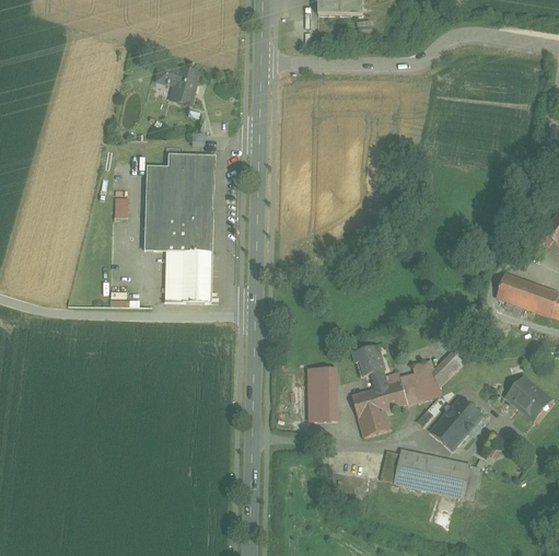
[(317,0),(317,18),(360,19),(360,0),(317,0)]
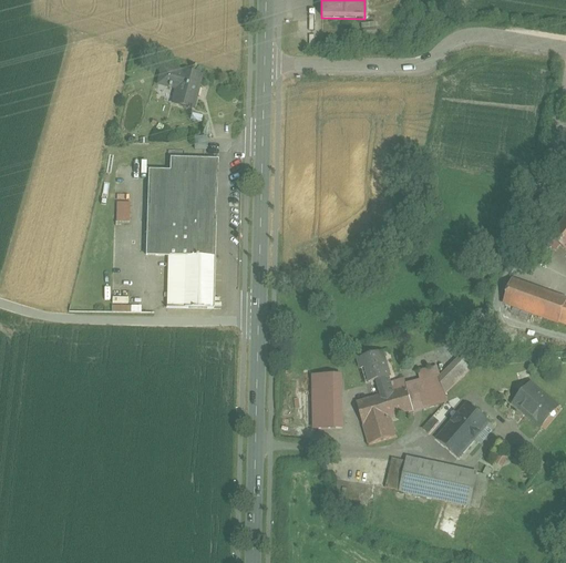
[(201,73),(164,63),(160,80),(177,84),(173,101),(192,105),(201,73)]
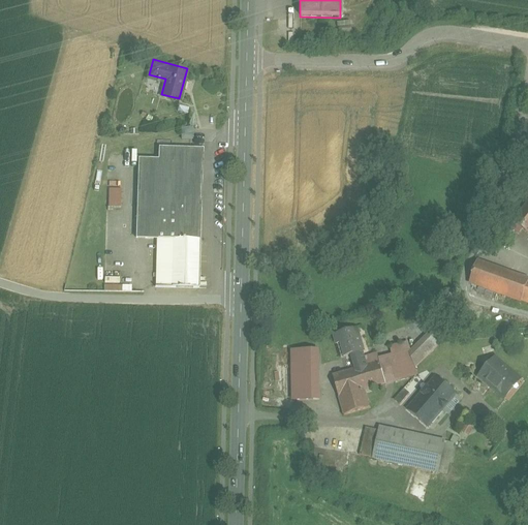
[(194,146),(157,145),(157,156),(136,156),(135,230),(157,230),(157,278),(155,278),(155,280),(199,279),(199,278),(197,278),(197,192),(193,192),(194,146)]
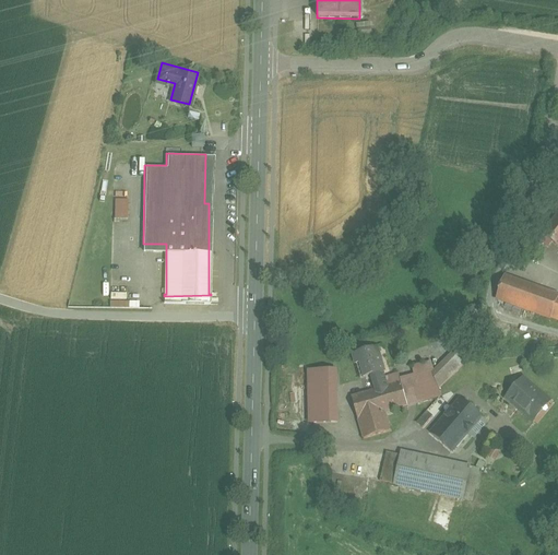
[(129,196),(115,196),(115,214),(128,214),(129,196)]
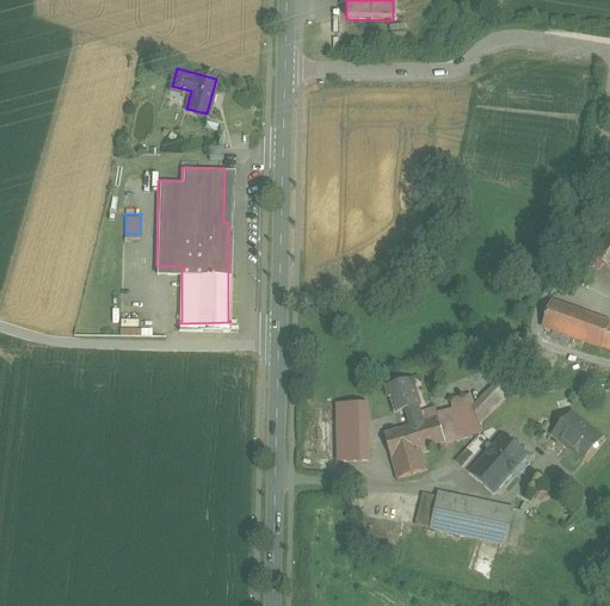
[(609,229),(592,252),(609,265),(609,229)]
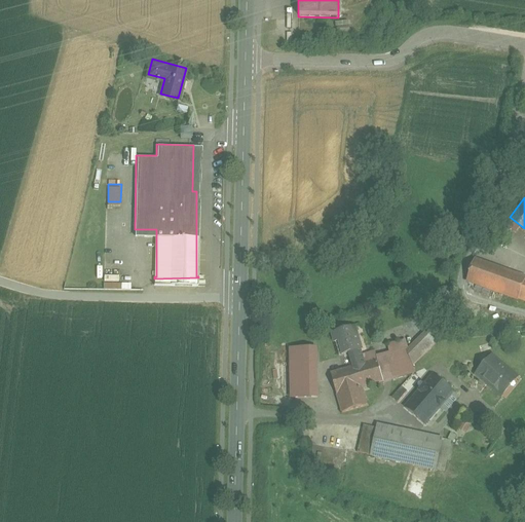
[(524,274),(475,257),(467,277),(518,296),(524,275),(524,274)]
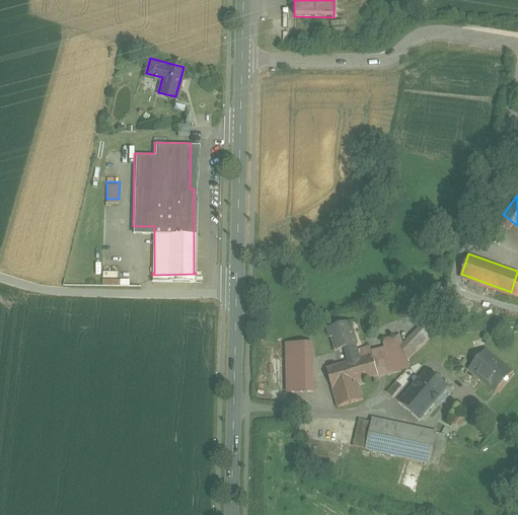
[(446,278),(432,281),(434,292),(448,289),(446,278)]
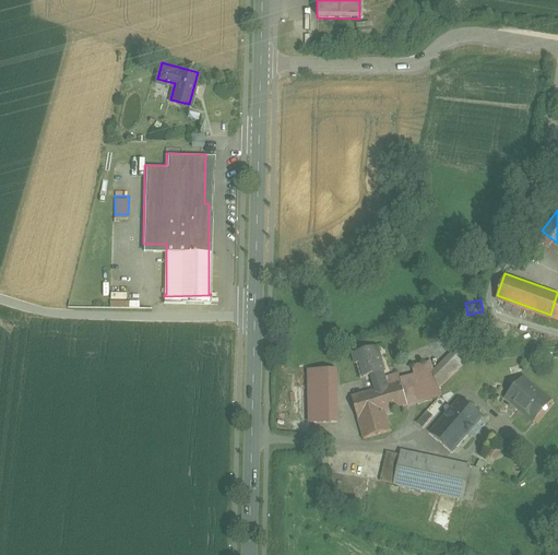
[(377,344),(353,351),(356,361),(360,359),(365,374),(371,372),(376,387),(387,384),(383,375),(382,368),(383,368),(377,344)]
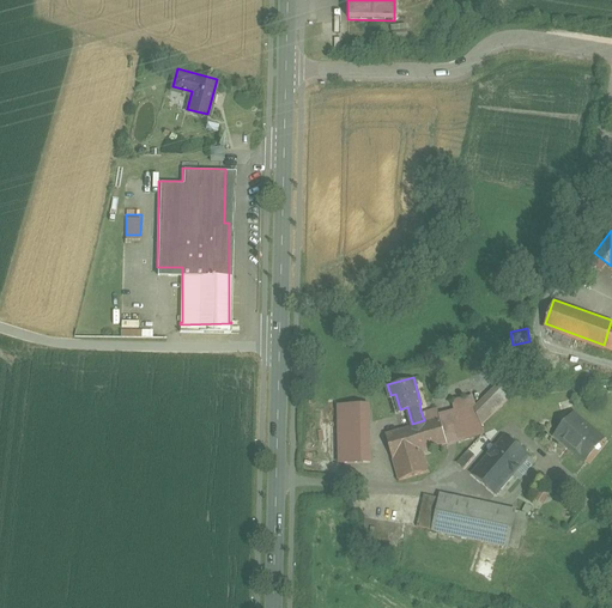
[(509,393),(497,381),(473,403),(479,424),(509,393)]
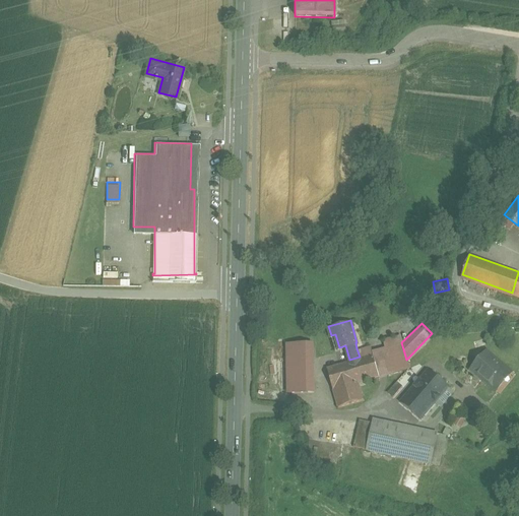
[(384,346),(373,349),(380,373),(408,365),(406,360),(401,342),(399,333),(382,338),(384,346)]
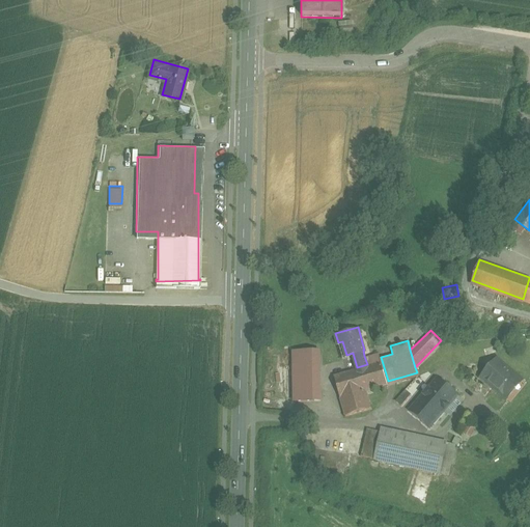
[(313,349),(294,349),(294,397),(314,397),(313,349)]
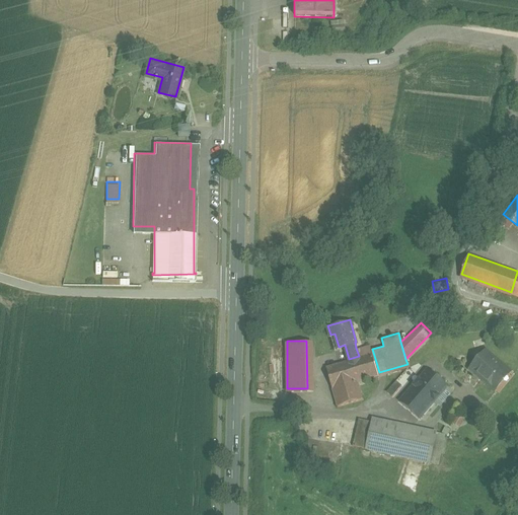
[(370,344),(356,348),(359,356),(372,352),(370,344)]
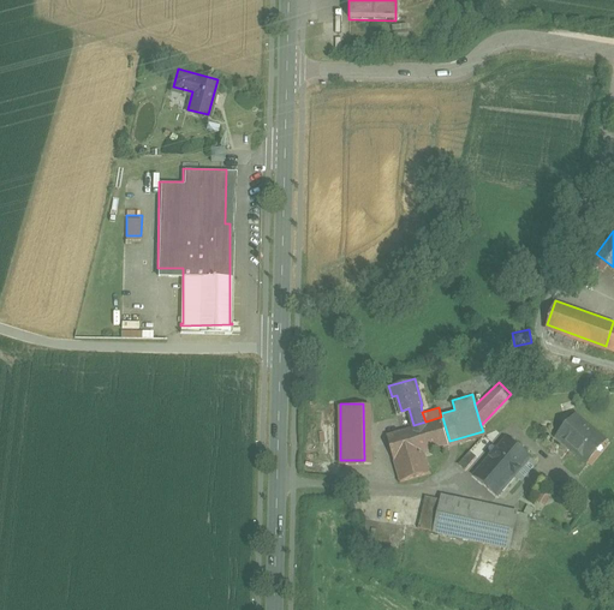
[(604,437),(574,413),(558,434),(565,440),(586,458),(604,437)]
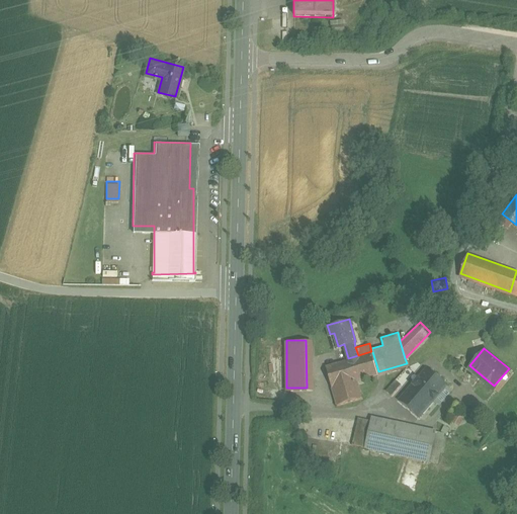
[(348,358),(332,362),(326,364),(332,386),(337,403),(361,396),(356,378),(377,372),(371,351),(358,355),(348,358)]
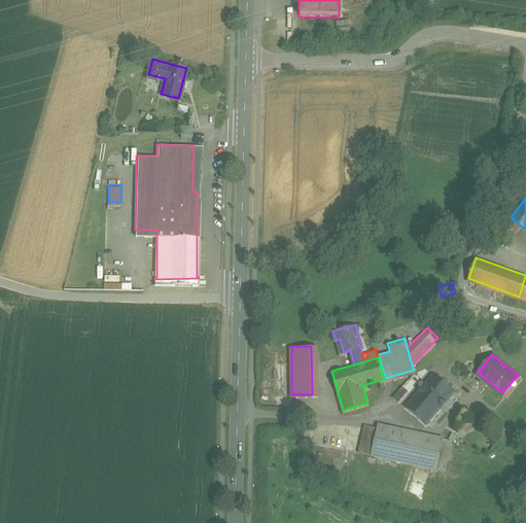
[(435,372),(406,403),(426,421),(455,389),(435,372)]
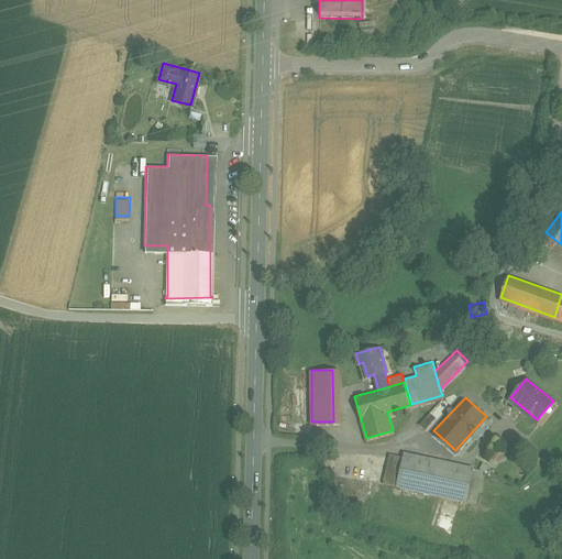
[(430,410),(419,423),(425,427),(436,415),(430,410)]
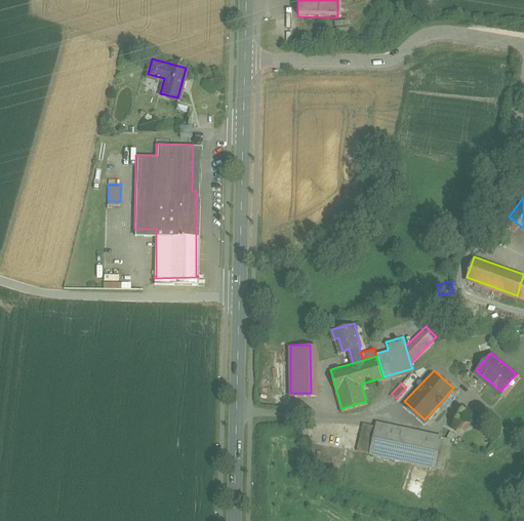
[(375,424),(362,421),(357,447),(369,450),(375,424)]
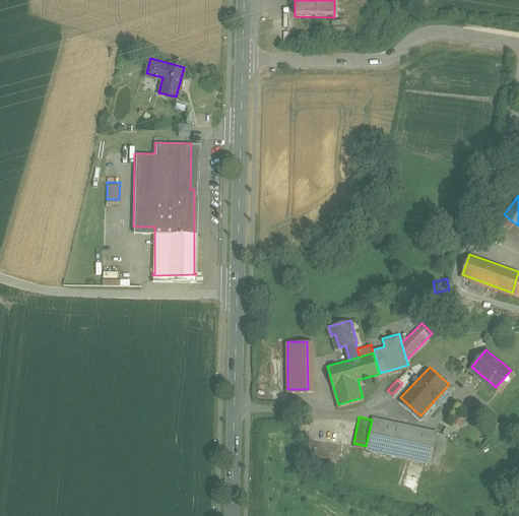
[(437,431),(373,416),(372,420),(366,446),(366,447),(439,462),(442,451),(433,449),(437,431)]
